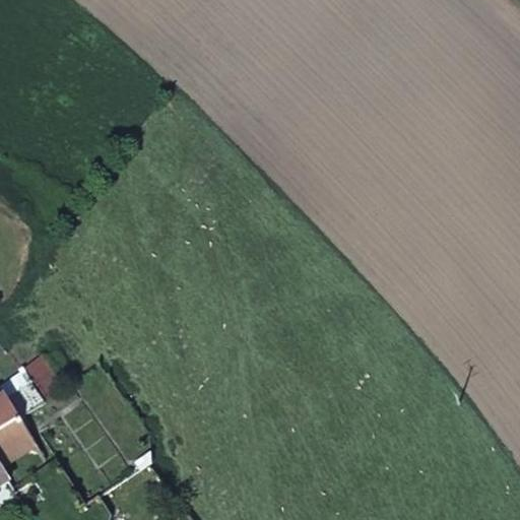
[(42,360),(23,373),(31,383),(44,401),(63,389),(42,360)]
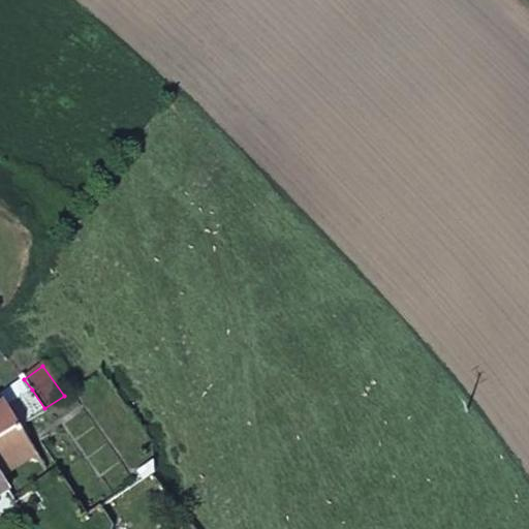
[(44,408),(32,390),(6,406),(0,408),(0,474),(1,476),(38,454),(22,427),(47,410),(44,408)]
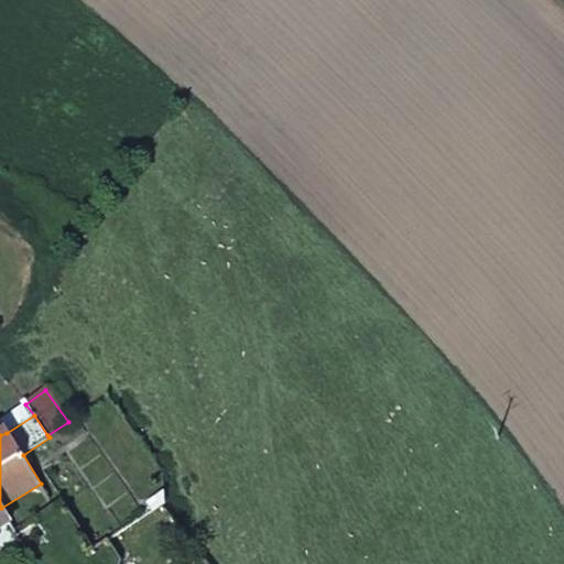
[(153,512),(165,505),(164,492),(148,503),(153,512)]
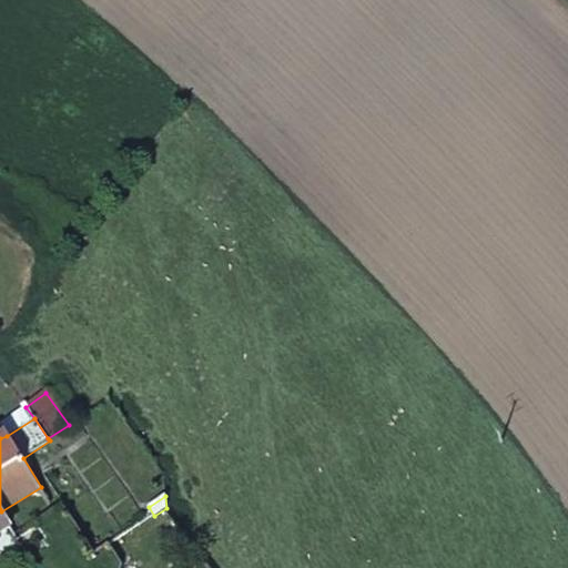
[(0,530),(10,525),(1,511),(0,509),(0,530)]
